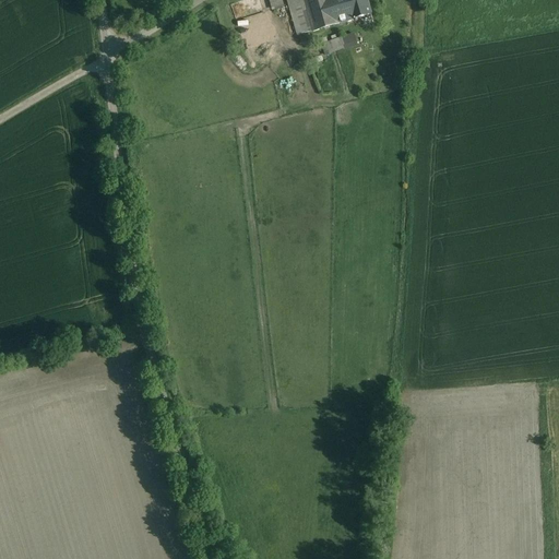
[(277,0),(270,0),(273,11),(283,8),(280,0),(278,0),(277,0)]
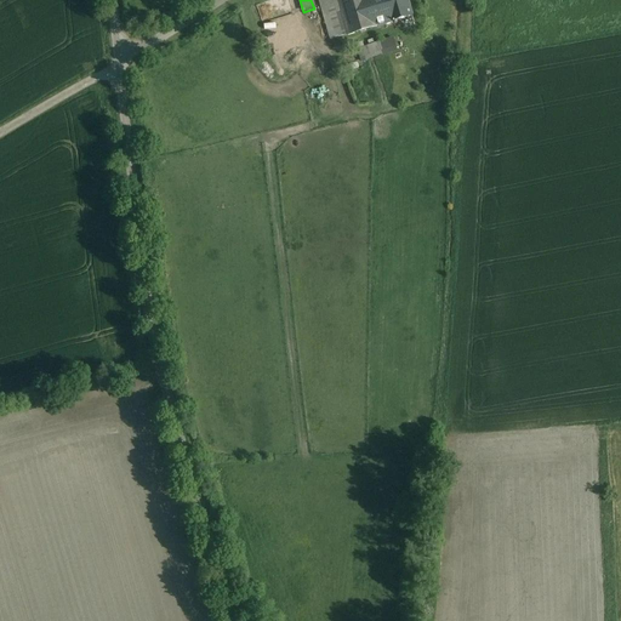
[(337,0),(319,0),(331,40),(348,35),(337,0)]
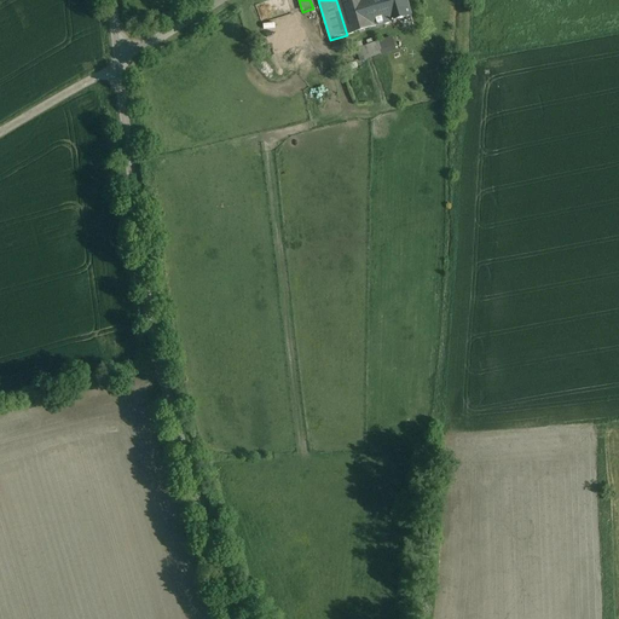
[(336,0),(347,35),(376,27),(368,0),(336,0)]
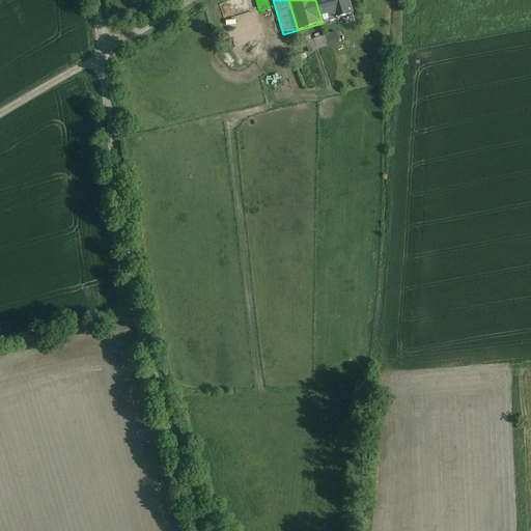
[(315,0),(323,23),(353,14),(347,0),(315,0)]
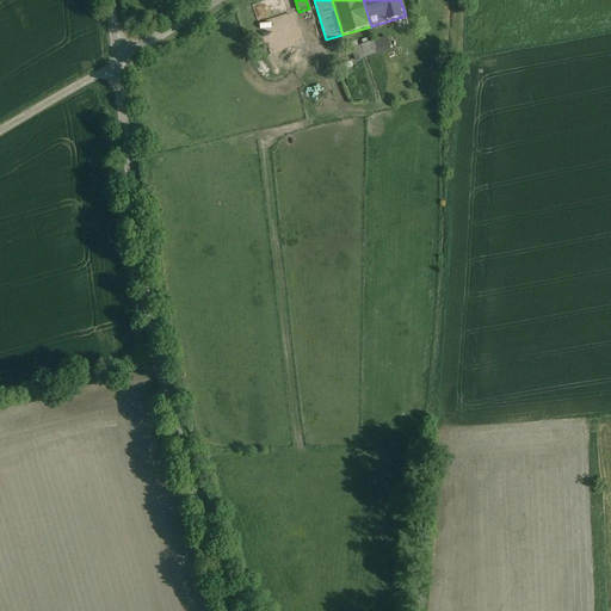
[(360,45),(364,59),(396,49),(393,36),(360,45)]
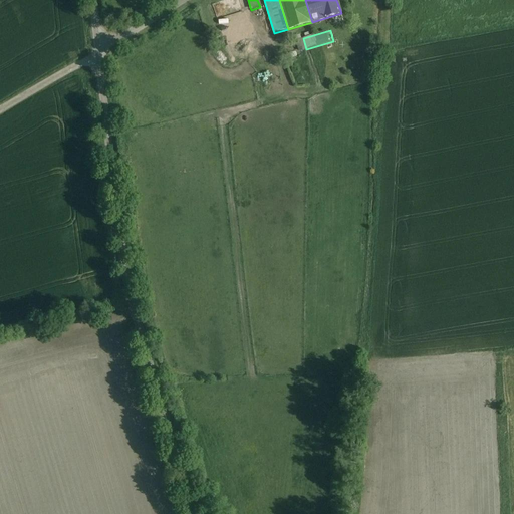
All buildings are outlined.
